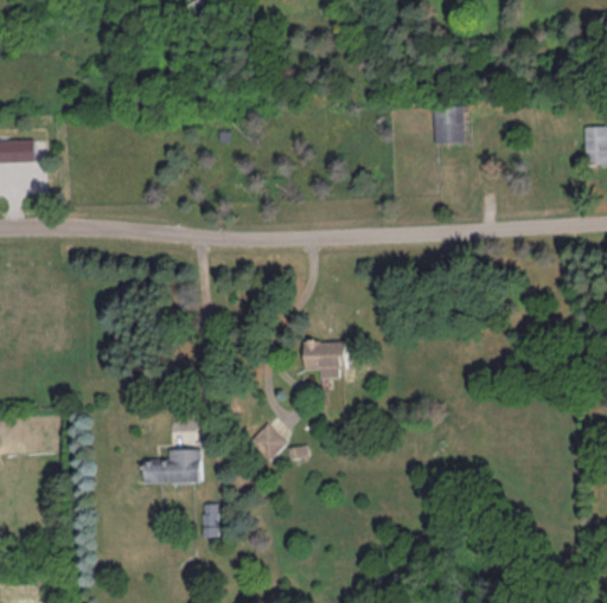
[(462,108),(433,108),(434,145),(464,143),(462,108)]
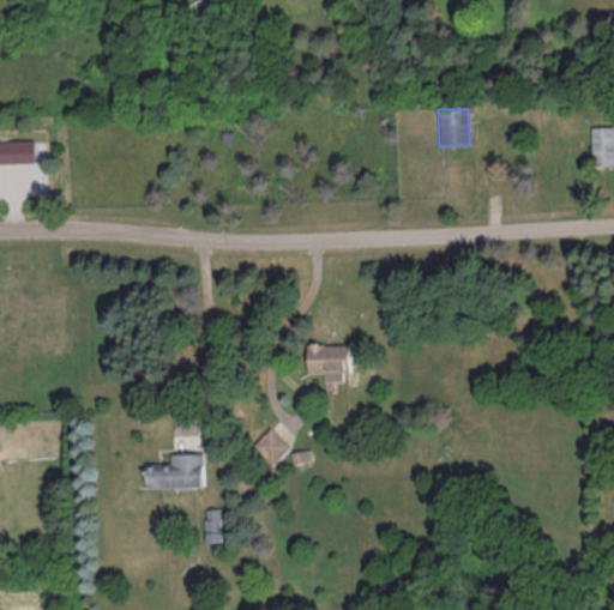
[(613,168),(613,128),(593,128),(594,168),(613,168)]
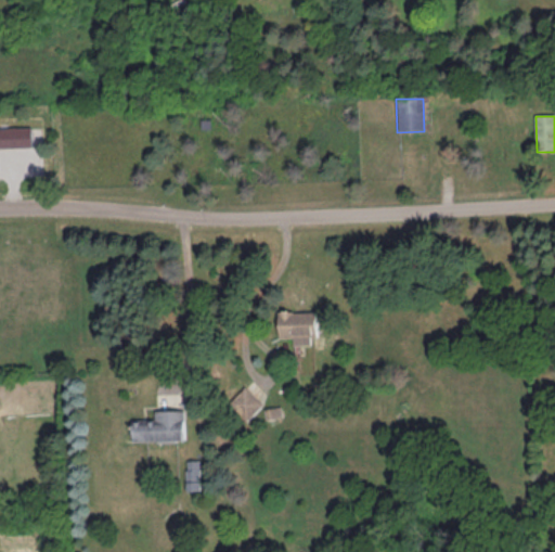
[(31,129),(0,129),(0,150),(31,149),(31,129)]
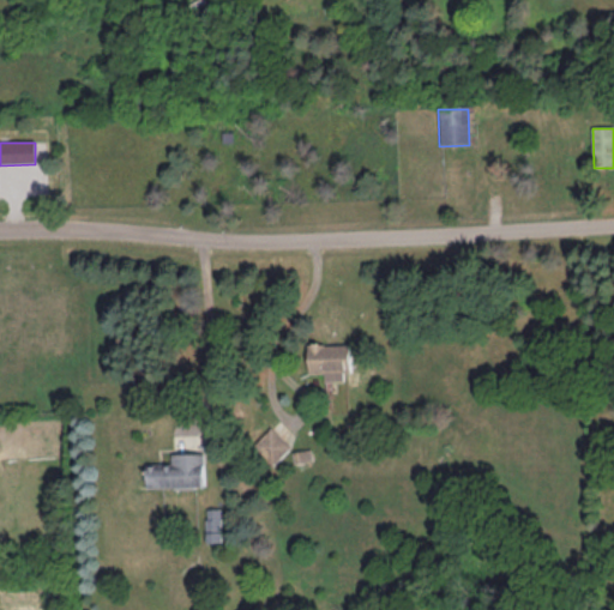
[(326,384),(345,384),(345,374),(353,374),(351,345),(311,346),(311,375),(326,375),(326,384)]
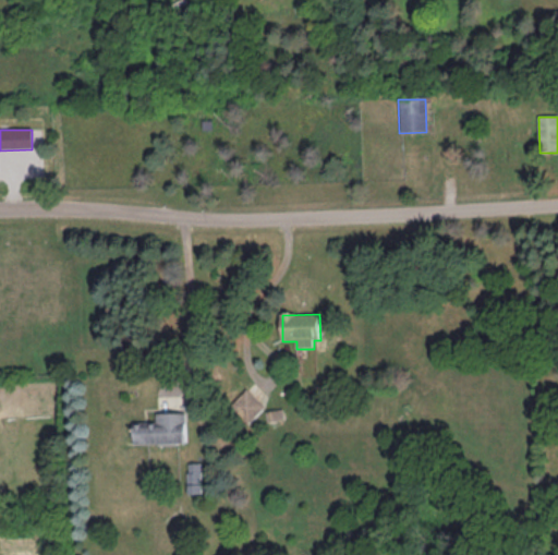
[(230,407),(247,425),(265,409),(247,390),(230,407)]
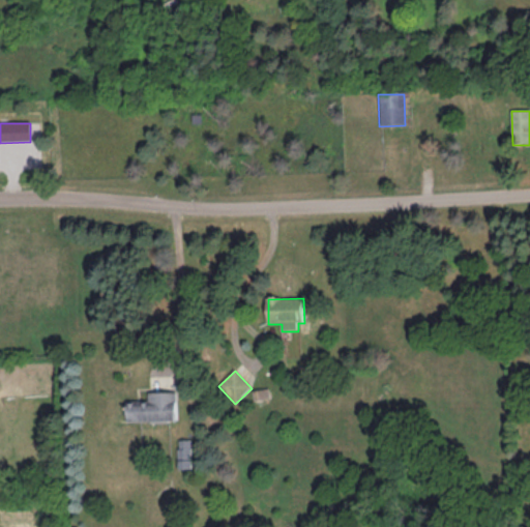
[(149,402),(127,402),(127,422),(177,421),(176,393),(149,393),(149,402)]
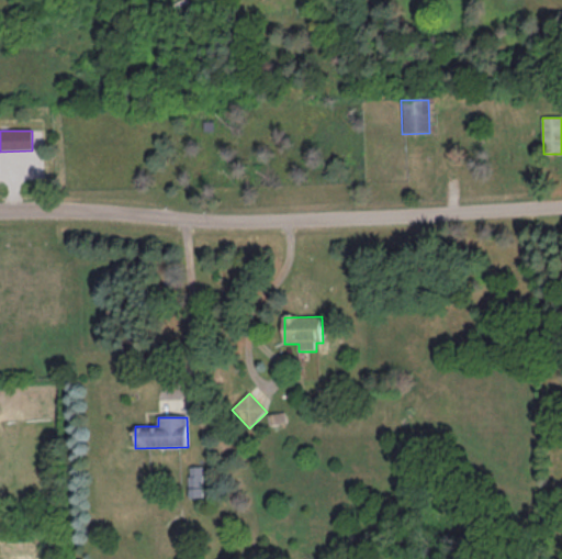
[(203,468),(188,468),(189,499),(204,499),(203,468)]
